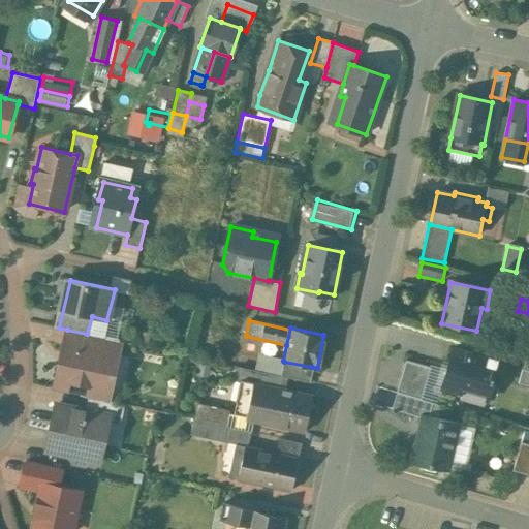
[(87,334),(67,330),(64,345),(113,355),(116,340),(87,334)]
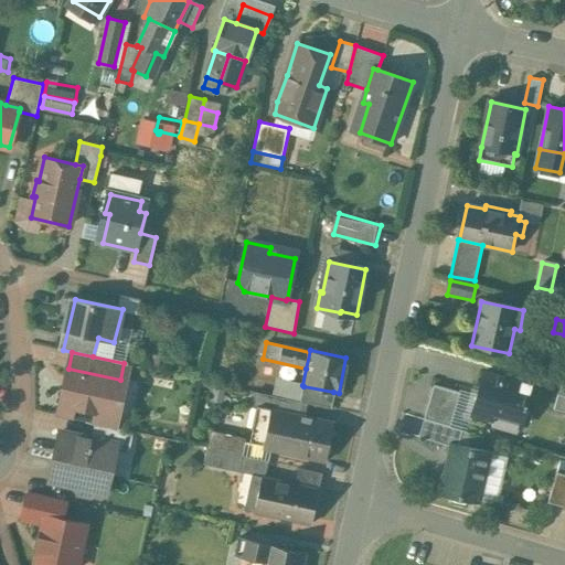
[(68,369),(67,369),(60,404),(113,415),(120,380),(68,369)]
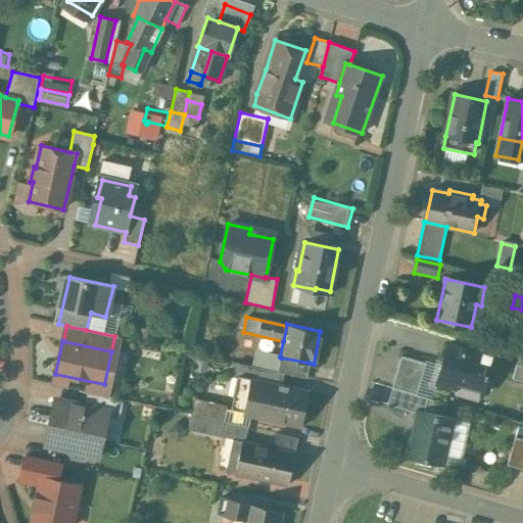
[(473,351),(473,353),(447,346),(438,382),(456,387),(458,382),(484,389),(492,357),(473,351)]
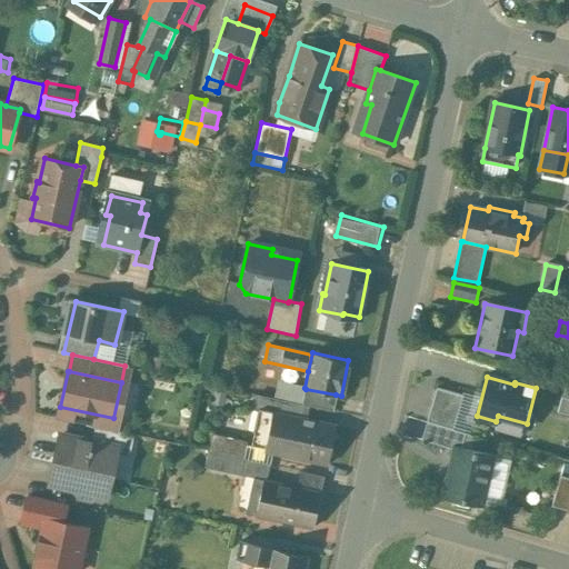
[(463,396),(437,388),(427,422),(453,429),(463,396)]
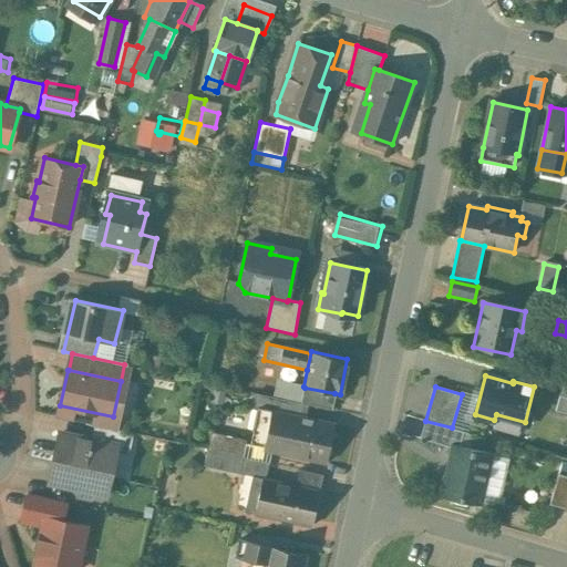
[(334,393),(305,388),(301,403),(308,404),(331,410),(334,393)]
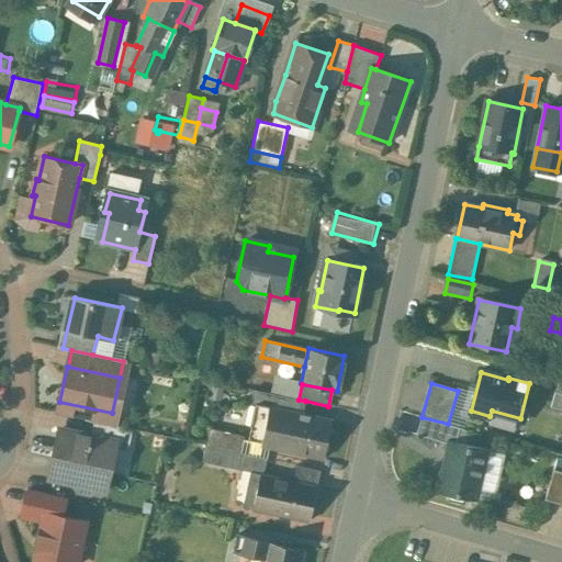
[(221,388),(212,386),(210,395),(218,397),(221,388)]
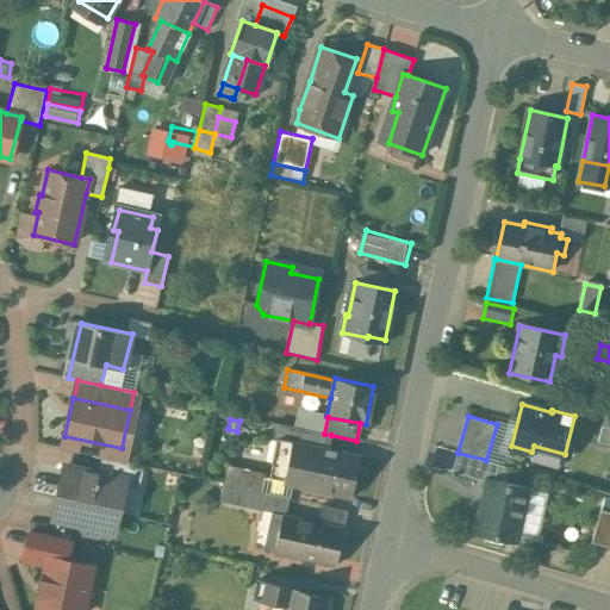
[(298,428),(275,423),(272,437),(293,442),(296,442),(298,428)]
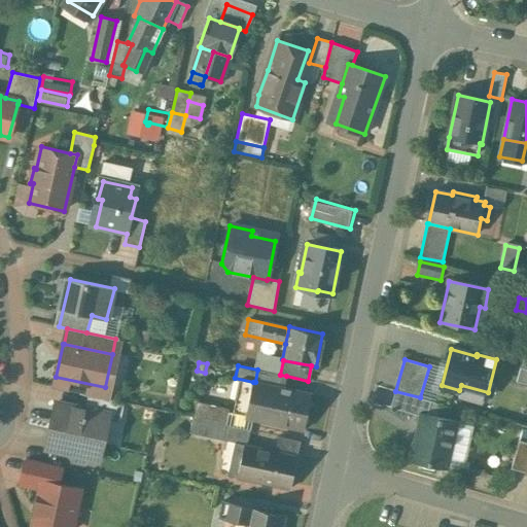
[(526,369),(521,367),(517,382),(526,384),(526,369)]
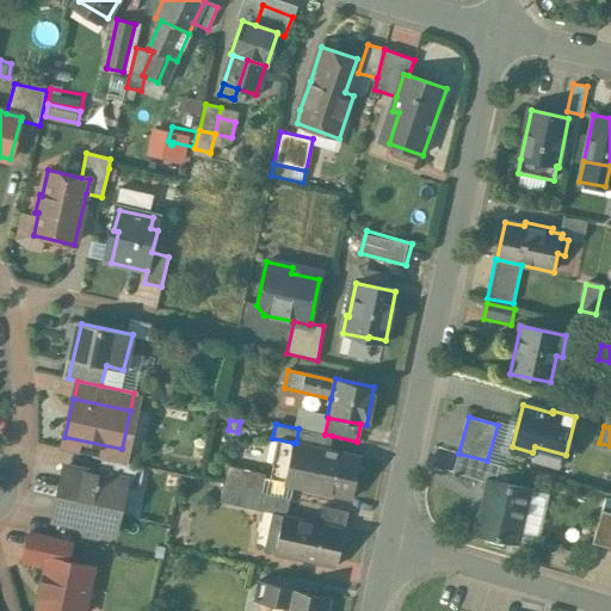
[(325,434),(298,429),(296,443),(329,450),(332,436),(325,434)]
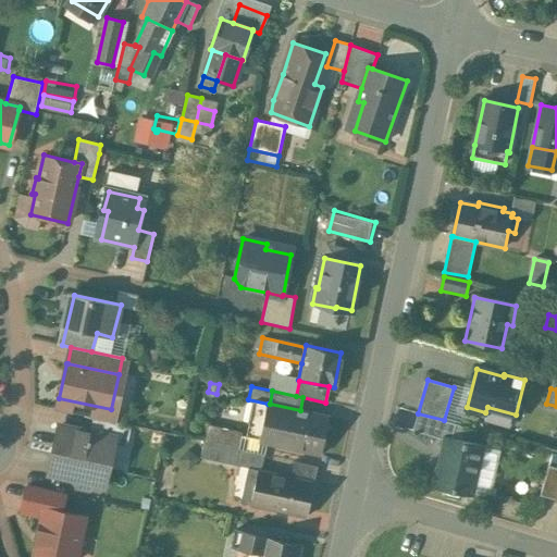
[(268,404),(248,399),(244,421),(263,425),(268,404)]
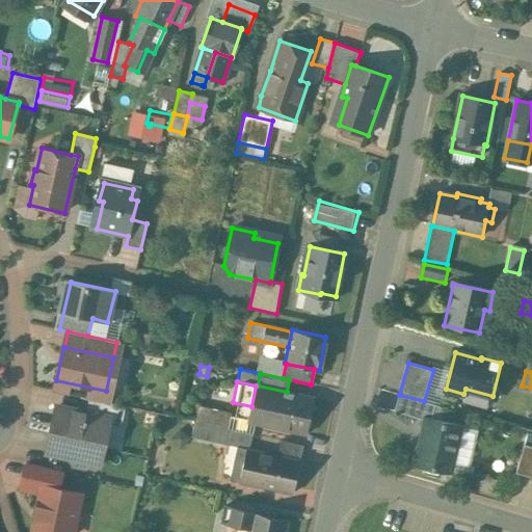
[(258,386),(256,386),(251,406),(248,422),(307,434),(315,398),(287,392),(258,386)]
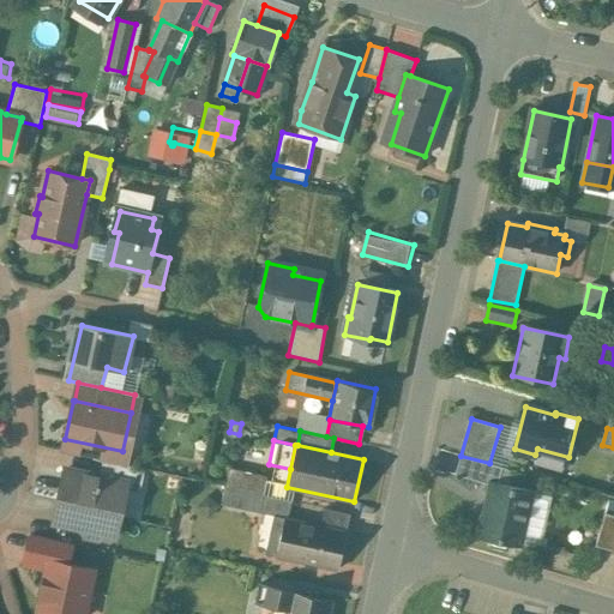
[(145,470),(103,461),(100,477),(127,483),(126,492),(139,494),(145,470)]
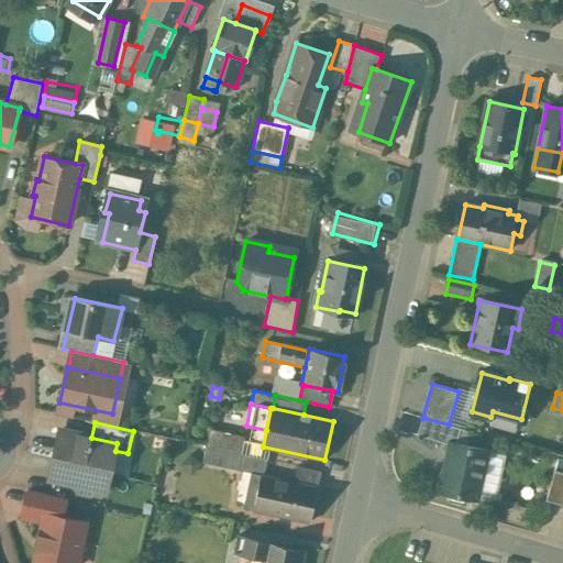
[(244,437),(209,429),(206,446),(241,454),(244,437)]
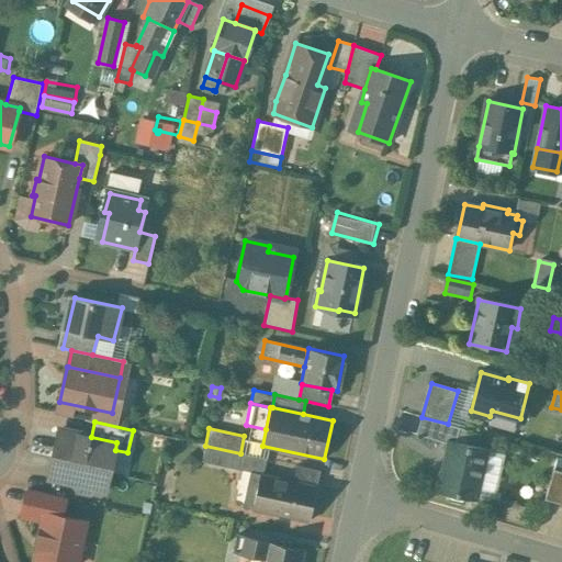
[(91,437),(59,430),(52,465),(56,467),(53,479),(76,483),(75,484),(77,485),(77,489),(91,492),(91,489),(101,491),(105,473),(110,473),(115,450),(116,442),(91,437)]
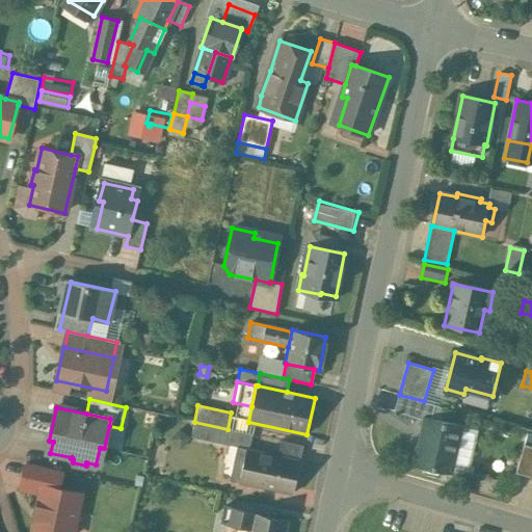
[(461,426),(425,419),(423,427),(426,427),(423,445),(420,445),(416,464),(452,473),(461,426)]
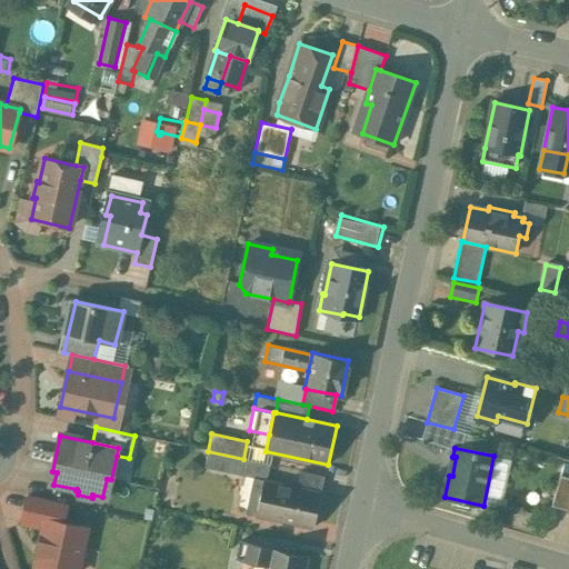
[(243,459),(208,451),(205,468),(239,476),(243,459)]
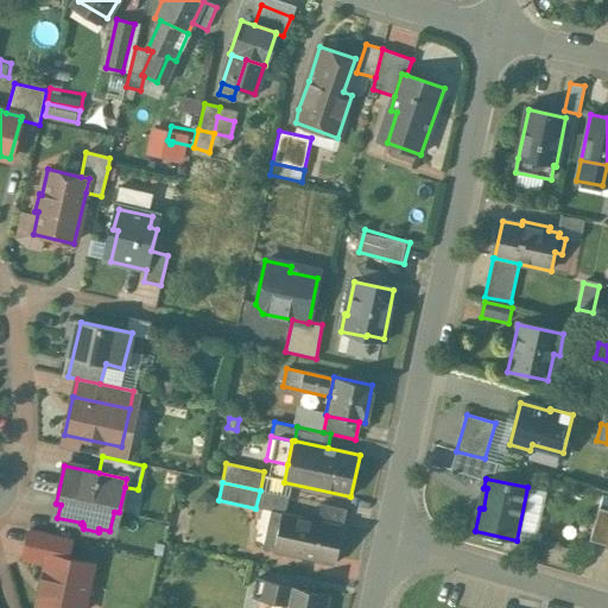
[(344,508),(318,504),(316,519),(341,525),(344,508)]
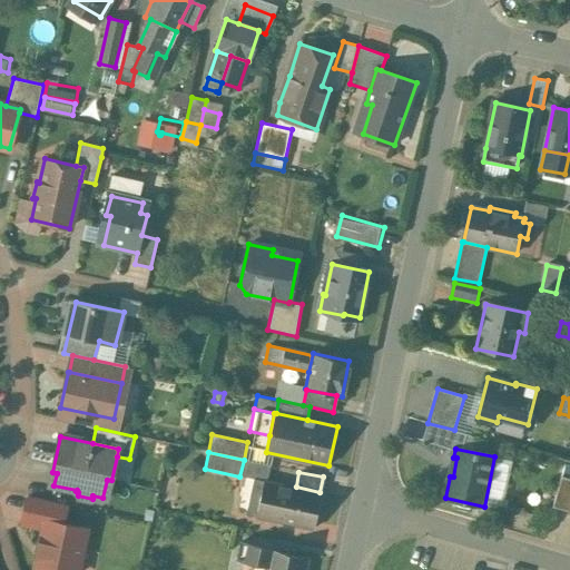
[(569,477),(561,474),(552,507),(569,510),(569,477)]
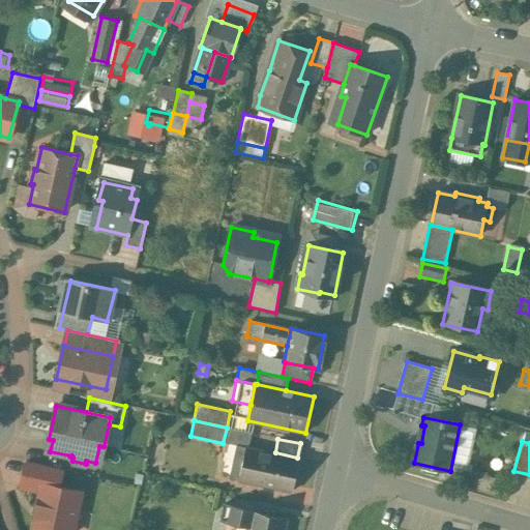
[(275,452),(244,446),(237,479),(291,491),(298,458),(297,458),(275,452)]
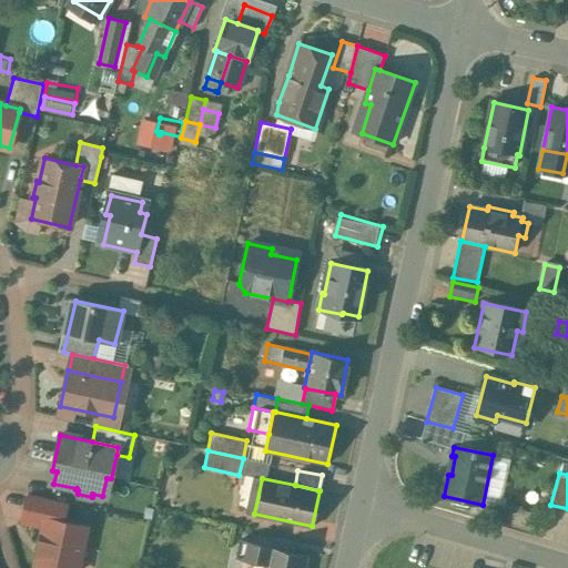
[(67,504),(28,495),(22,521),(43,527),(46,519),(62,523),(67,504)]
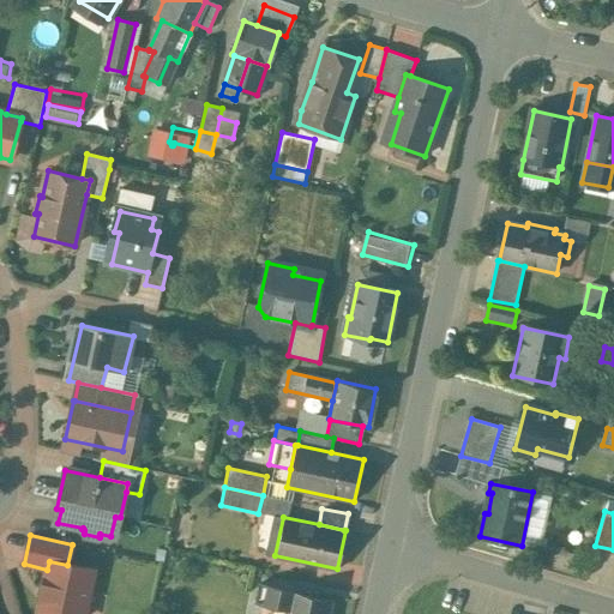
[(67,565),(49,561),(47,570),(38,611),(54,613),(83,613),(94,571),(67,565)]
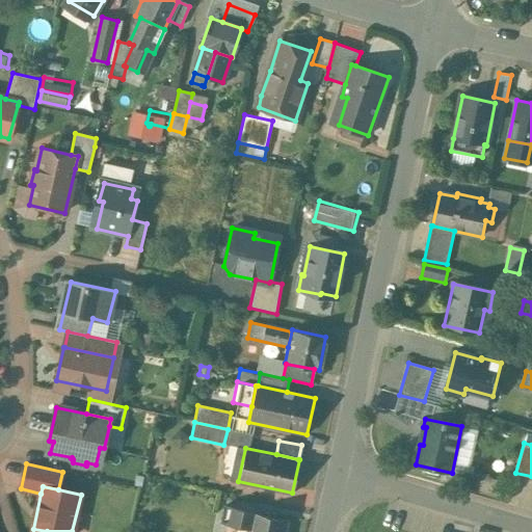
[(251,511),(224,506),(221,520),(248,526),(251,511)]
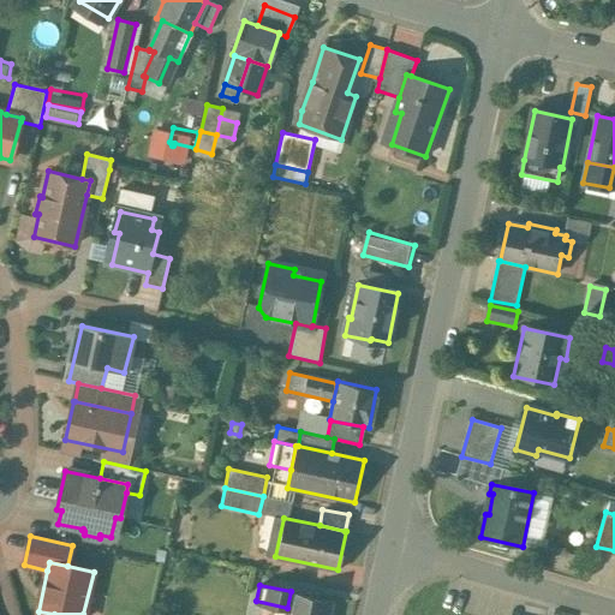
[(327,614),(330,599),(291,591),(287,608),(285,614),(327,614)]
